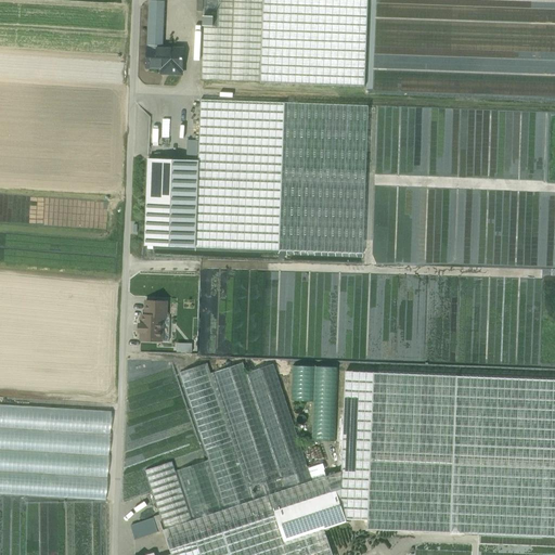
[(204,0),(201,80),(260,82),(262,0),(204,0)]
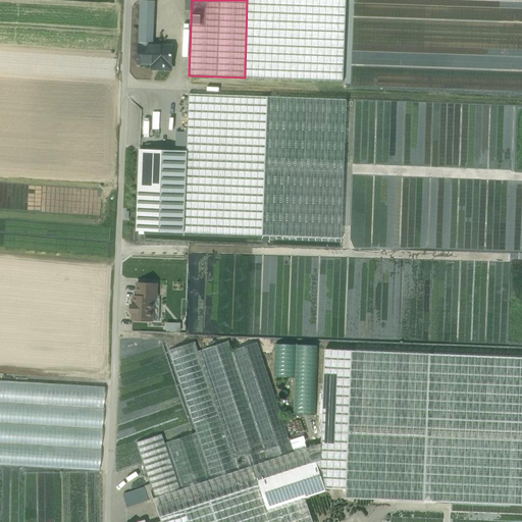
[(346,0),(247,0),(245,77),(245,79),(343,82),(346,0)]
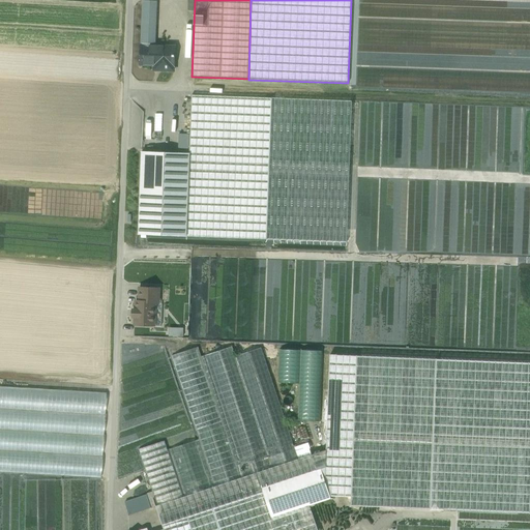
[(156,1),(143,1),(141,46),(155,47),(156,1)]
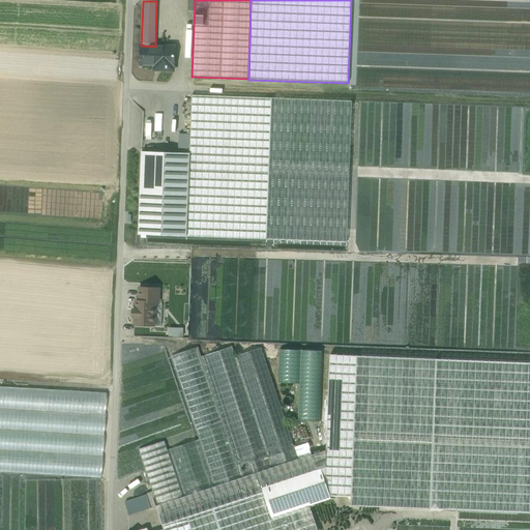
[(141,46),(140,65),(162,66),(162,70),(174,71),(174,66),(175,47),(155,47),(141,46)]
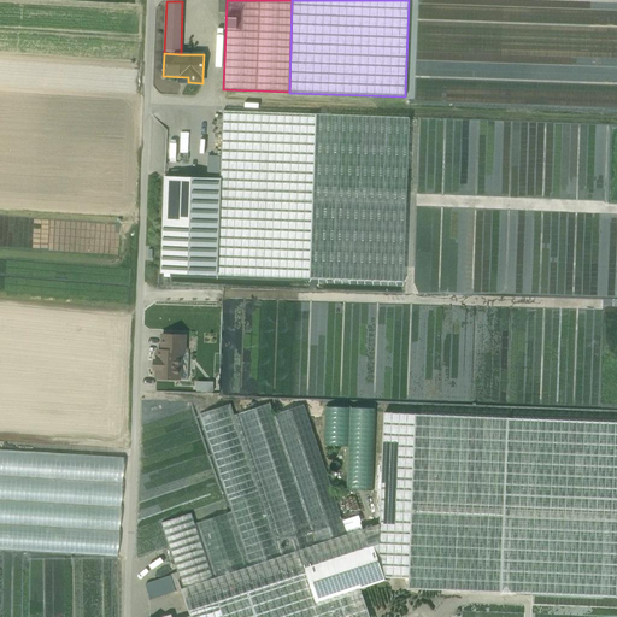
[(316,115),(223,111),(221,178),(217,276),(310,278),(316,115)]
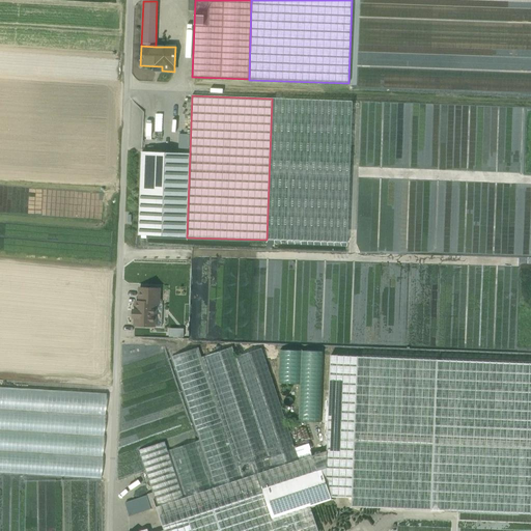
[(353,102),(272,99),(267,240),(347,243),(353,102)]
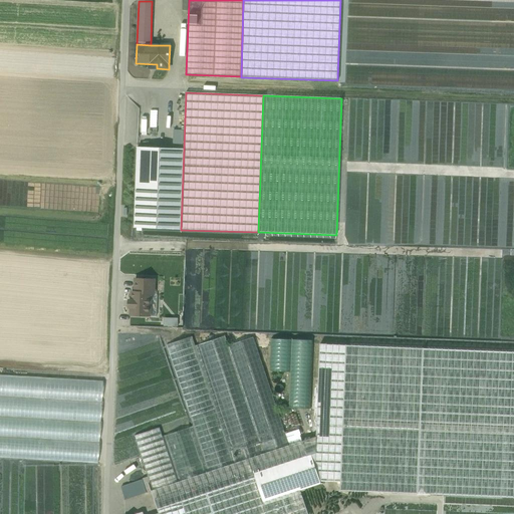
[(171,147),(181,147),(181,129),(171,129),(171,147)]
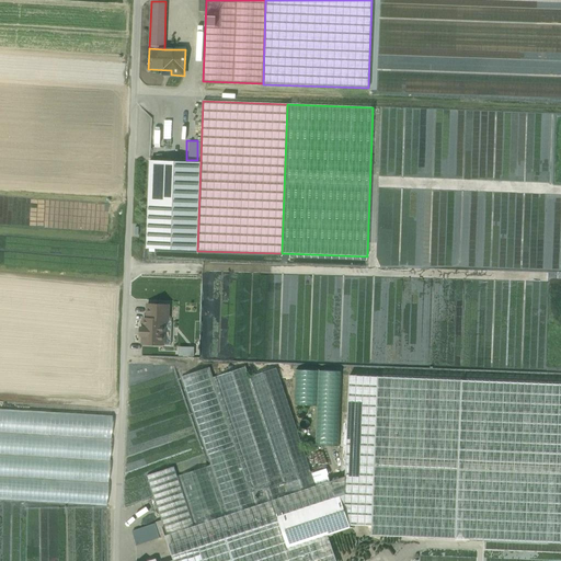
[(201,162),(150,161),(147,249),(197,251),(201,162)]
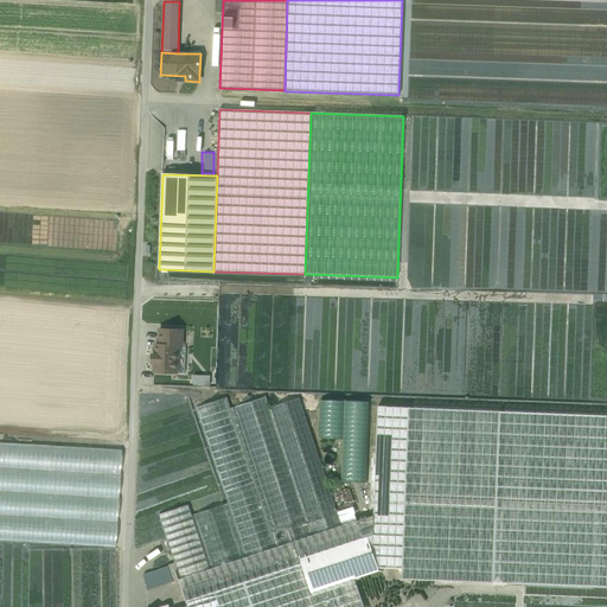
[(577,263),(586,253),(451,253),(451,261),(462,261),(462,279),(465,275),(470,279),(470,286),(492,286),(481,278),(487,269),(500,269),(500,256),(508,256),(508,268),(530,268),(530,278),(534,273),(537,273),(550,256),(563,256),(563,261),(568,255),(577,255),(577,263)]
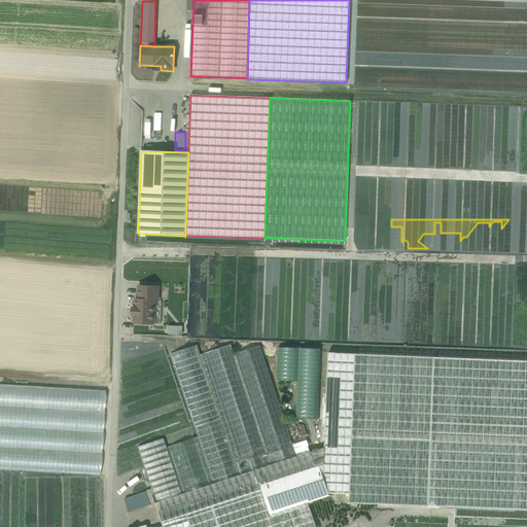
[(235,295),(235,283),(225,283),(225,295),(235,295)]
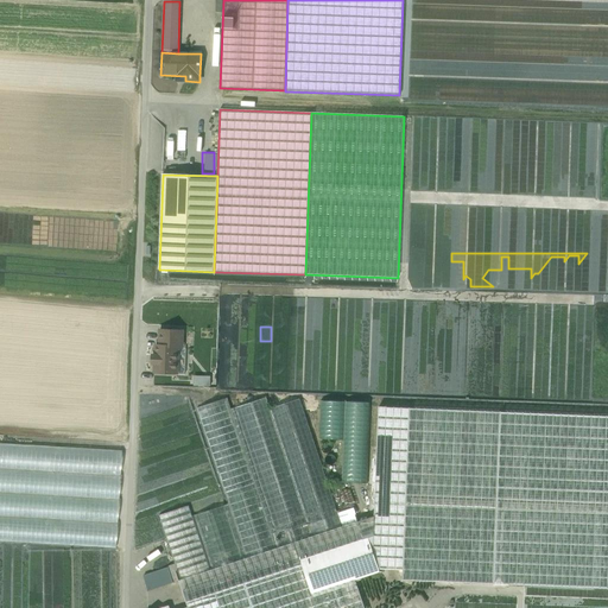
[(182,331),(160,330),(159,346),(177,347),(177,348),(182,348),(182,331)]
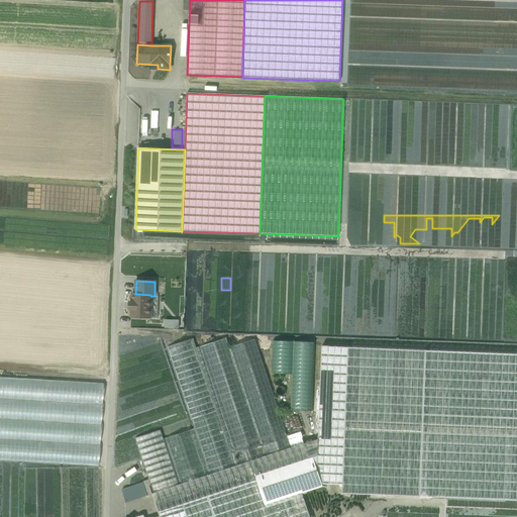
[(186,300),(204,301),(204,284),(198,284),(198,283),(185,282),(184,327),(186,327),(186,300)]
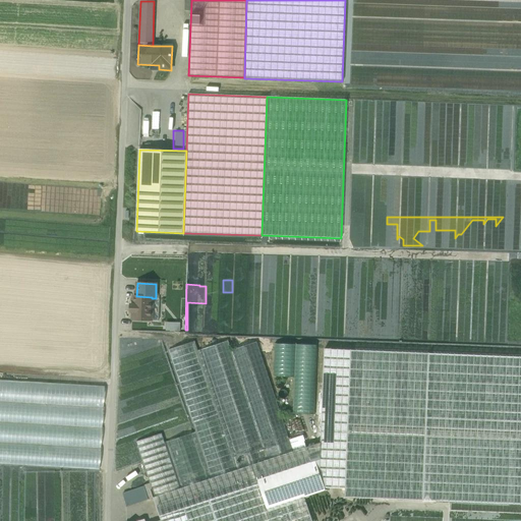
[(136,296),(133,296),(133,305),(130,305),(130,311),(132,311),(132,320),(151,321),(152,298),(152,297),(136,296)]
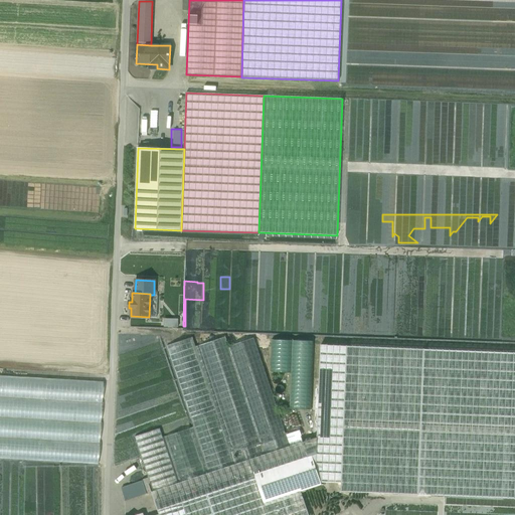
[(162,318),(162,326),(176,326),(176,318),(162,318)]
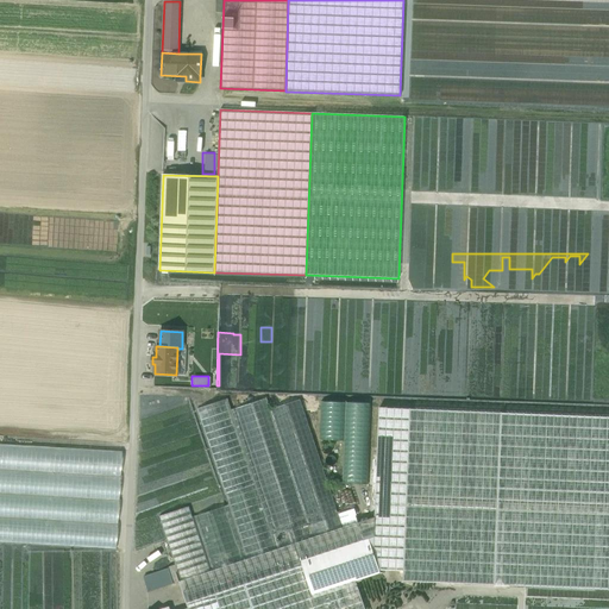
[(277,550),(227,399),(196,409),(246,559),(277,550)]
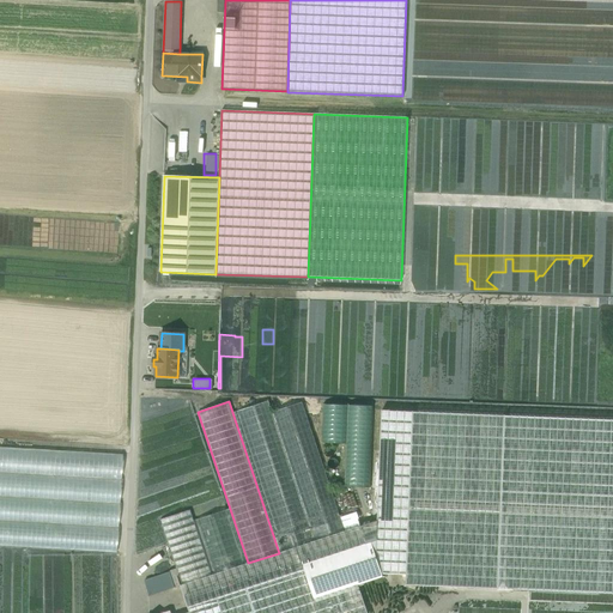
[(340,517),(302,402),(272,412),(267,401),(237,411),(280,542),(278,544),(279,546),(281,545),(284,552),(359,527),(356,513),(340,517)]
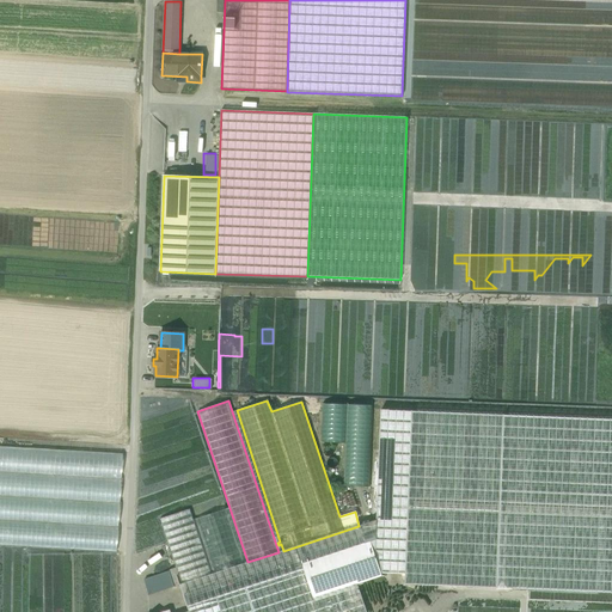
[(347,407),(323,405),(322,442),(346,444),(347,407)]
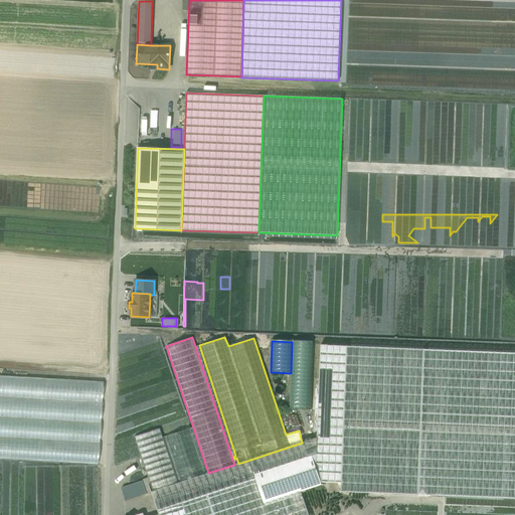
[(312,342),(293,341),(290,408),(309,409),(312,342)]
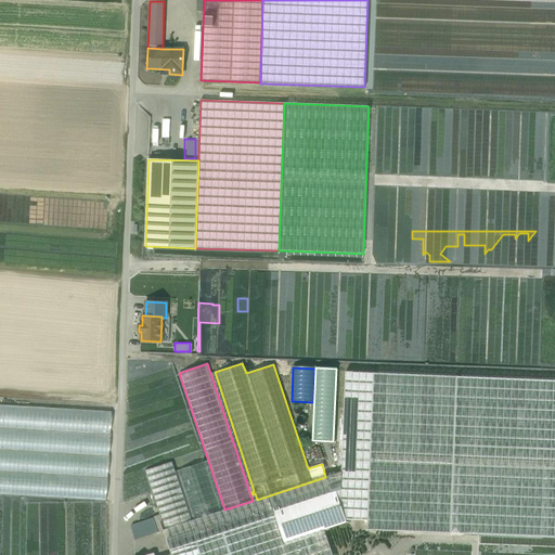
[(554,539),(554,382),(345,373),(340,504),(345,519),(368,521),(368,530),(554,539)]
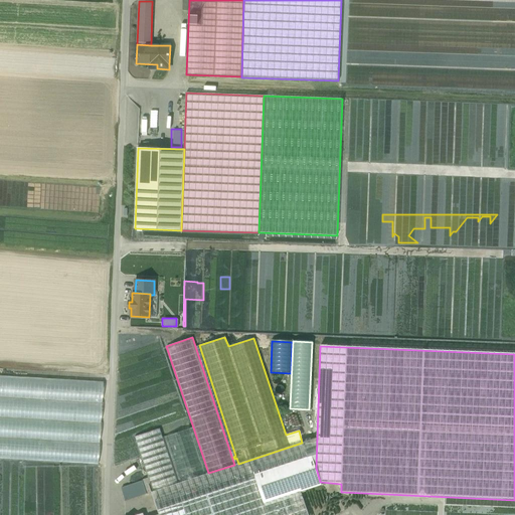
[(0,376),(0,459),(98,466),(104,383),(0,376)]
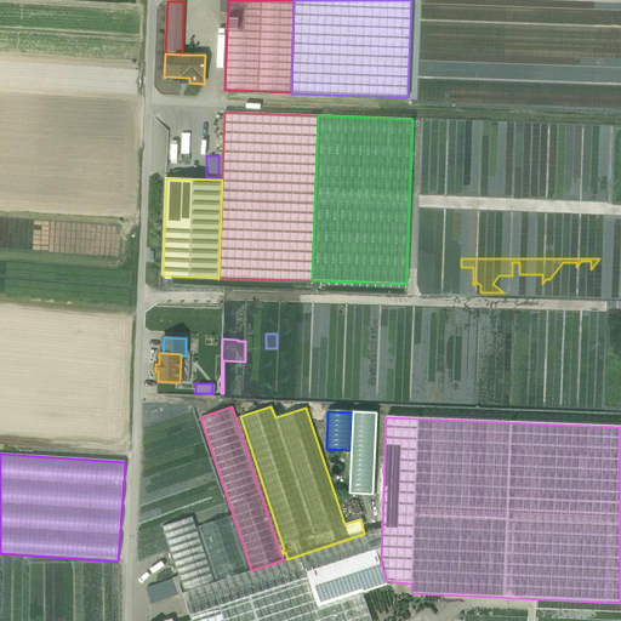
[(228,516),(198,525),(217,582),(248,573),(228,516)]
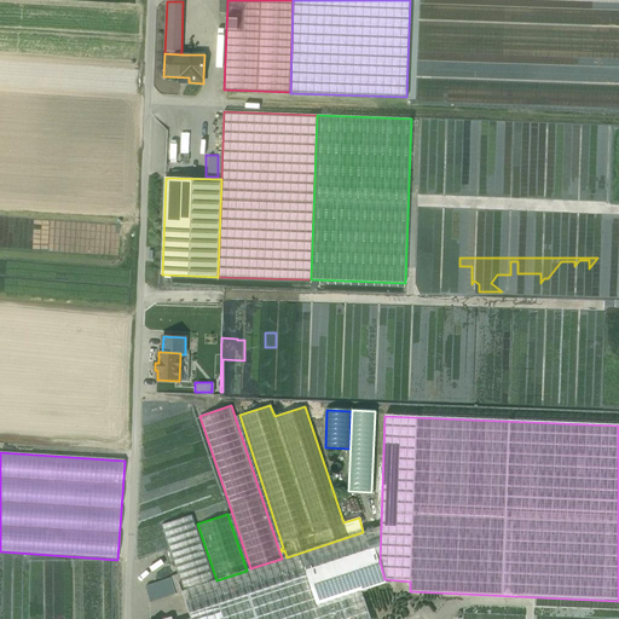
[(192,515),(161,525),(183,591),(214,580),(192,515)]
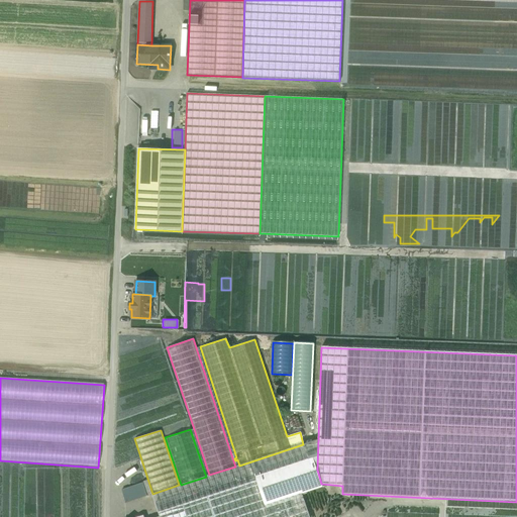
[(152,494),(151,494),(159,516),(309,516),(302,493),(265,505),(255,477),(308,459),(304,444),(303,444),(239,466),(235,467),(209,475),(206,477),(181,485),(179,485),(152,494)]
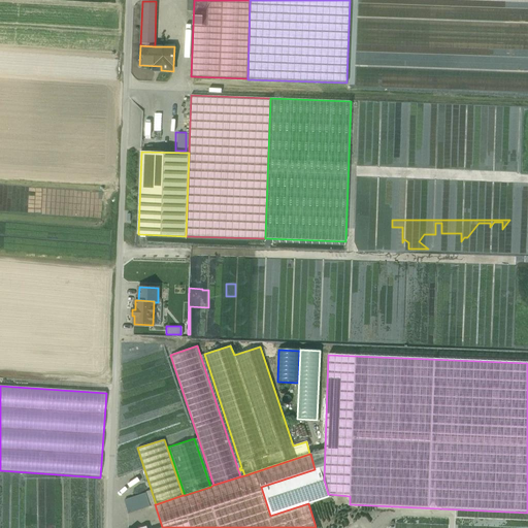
[(315,469),(261,487),(270,516),(308,503),(329,497),(328,494),(324,480),(320,467),(315,469)]
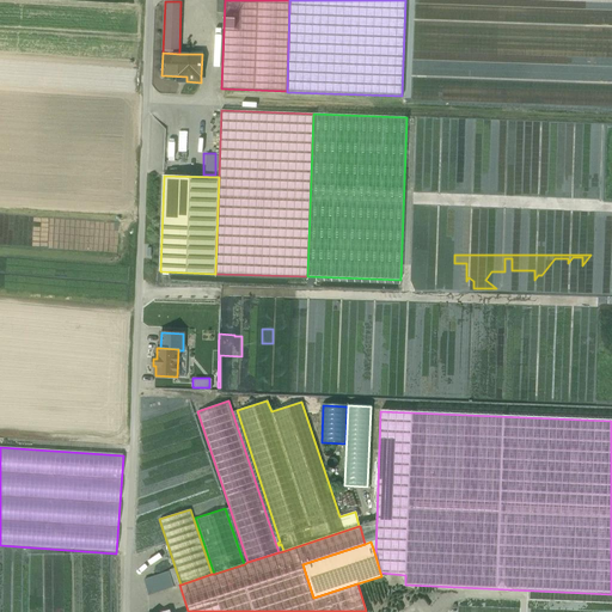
[(169,571),(144,580),(148,595),(173,587),(169,571)]
